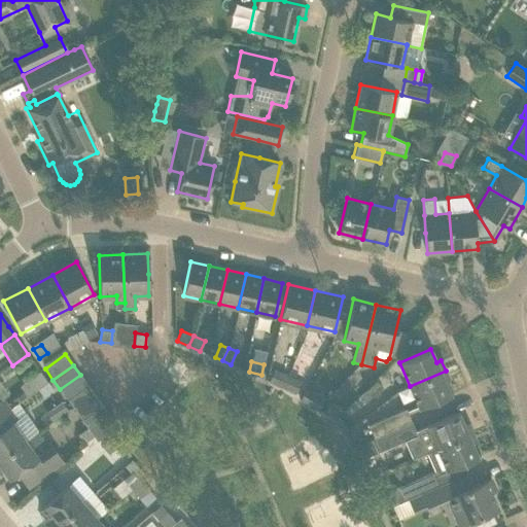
[(270,382),(282,387),(287,376),(275,371),(270,382)]
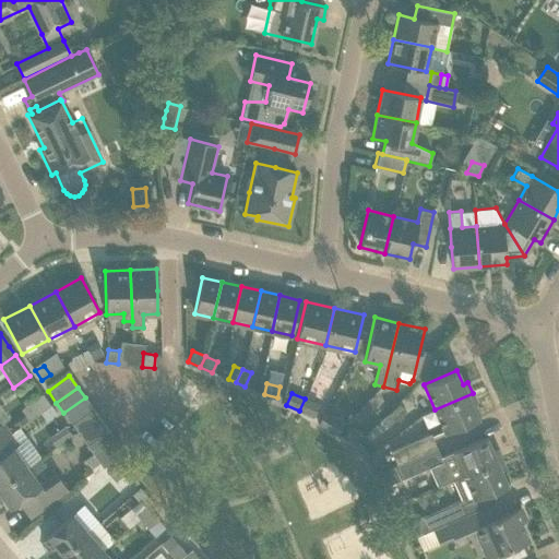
[(473,393),(435,409),(444,432),(478,418),(472,404),(476,402),(473,393)]
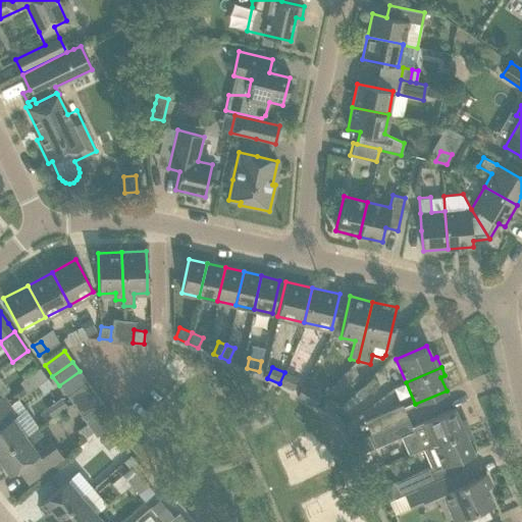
[(59,385),(66,396),(87,381),(80,371),(59,385)]
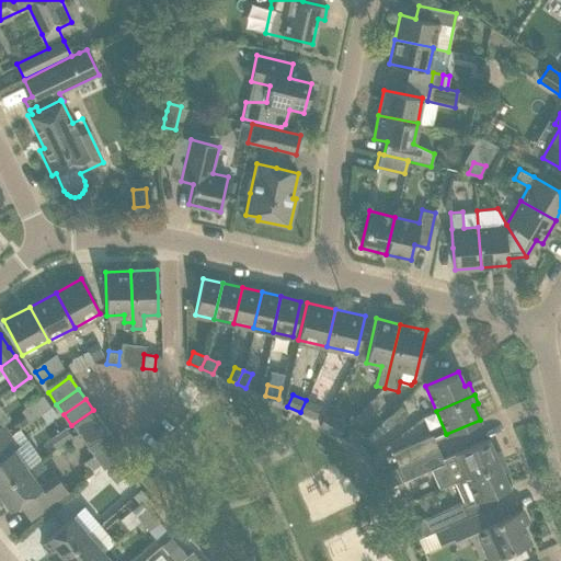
[(306,400),(300,412),(313,418),(319,405),(306,400)]
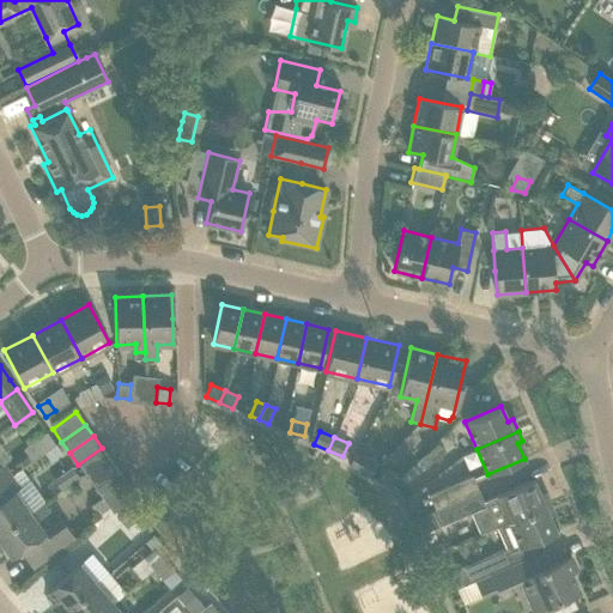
[(418,460),(425,467),(444,449),(438,442),(418,460)]
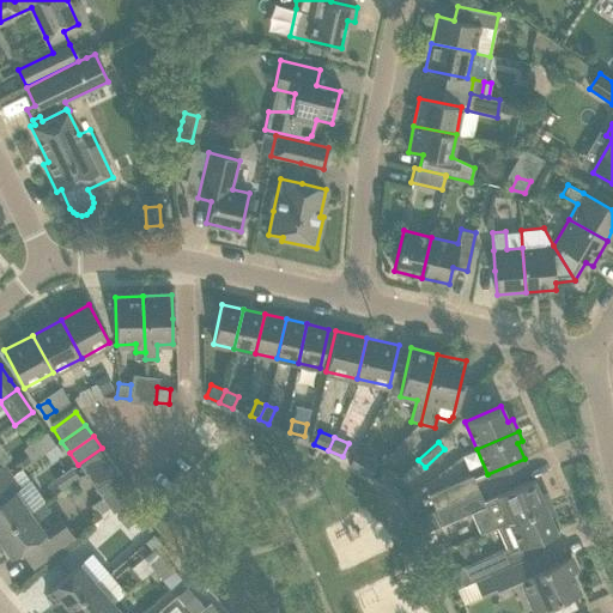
[(78,465),(95,487),(119,472),(102,448),(78,465)]
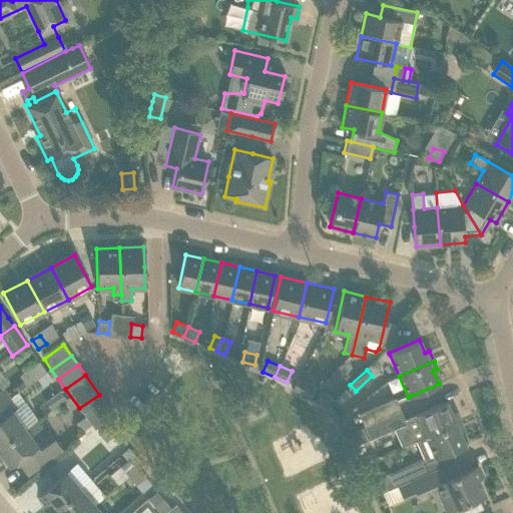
[(292,389),(309,398),(314,388),(298,379),(292,389)]
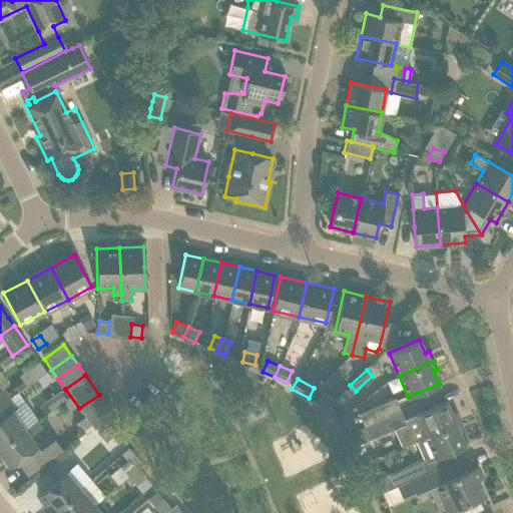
[(0,403),(9,398),(2,387),(0,388),(0,403)]
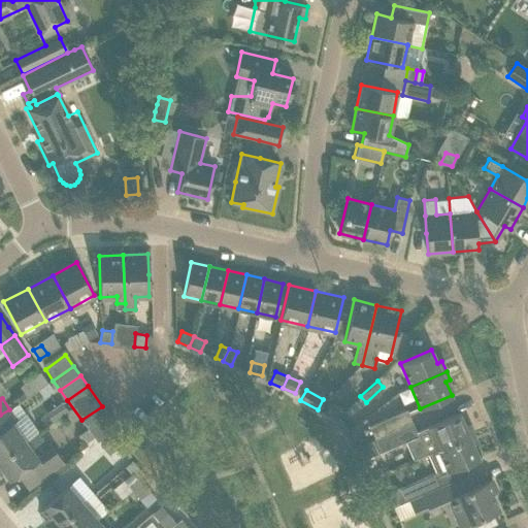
[(45,413),(52,422),(68,410),(62,401),(45,413)]
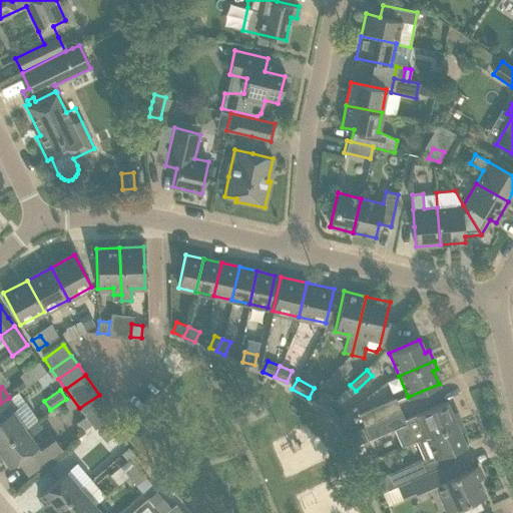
[(315,401),(327,406),(331,396),(320,391),(315,401)]
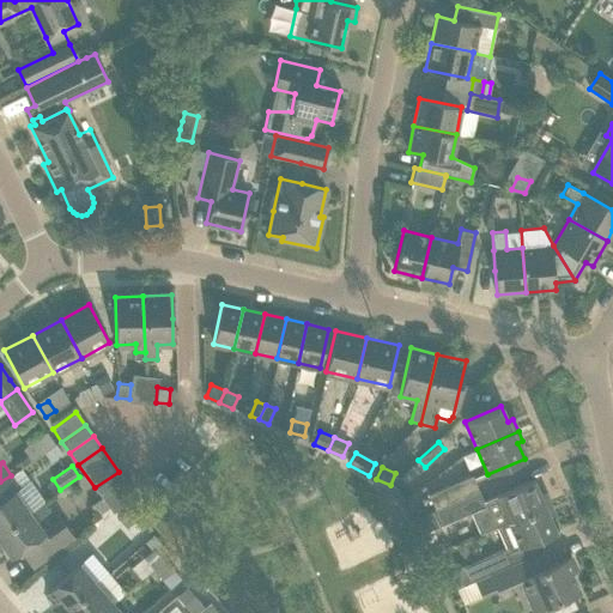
[(95,487),(102,497),(103,499),(127,483),(119,472),(95,487)]
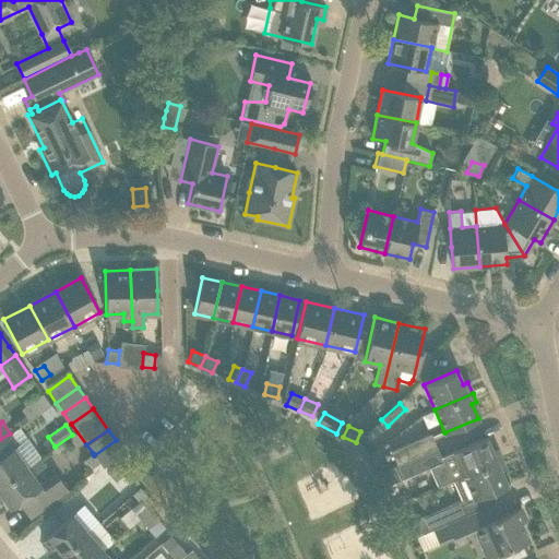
[(0,484),(26,466),(13,447),(18,444),(10,433),(0,439),(0,484)]
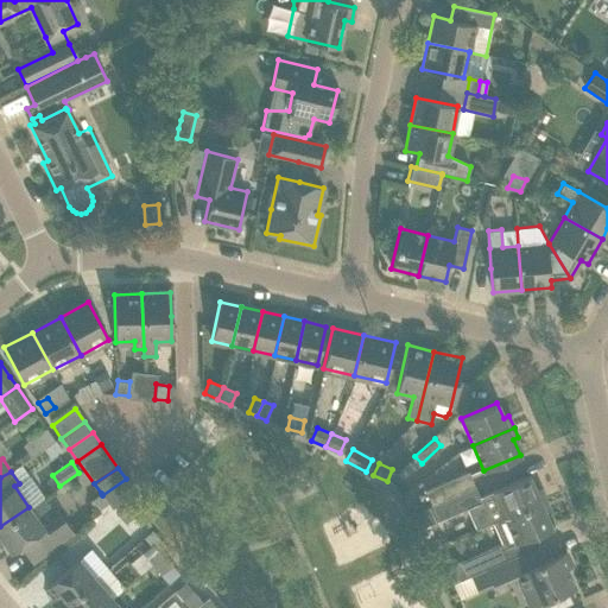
[(425,491),(432,506),(476,487),(469,472),(425,491)]
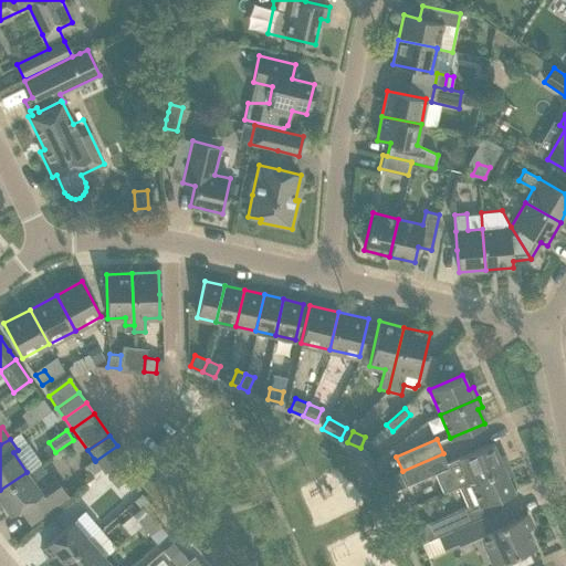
[(469,481),(470,482),(507,465),(503,454),(499,457),(492,442),(447,461),(443,453),(402,471),(409,484),(435,473),(443,492),(458,485),(469,481)]
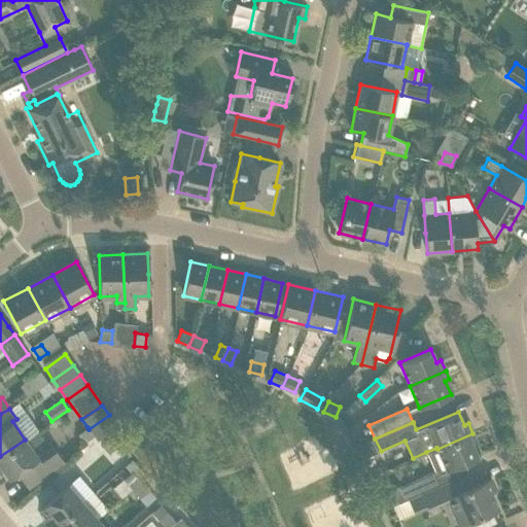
[(89,429),(93,435),(97,441),(107,433),(116,426),(109,415),(89,429)]
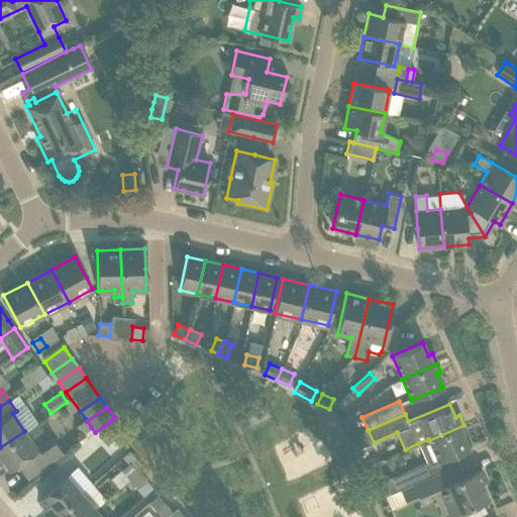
[(76,426),(83,435),(91,427),(87,421),(86,419),(76,426)]
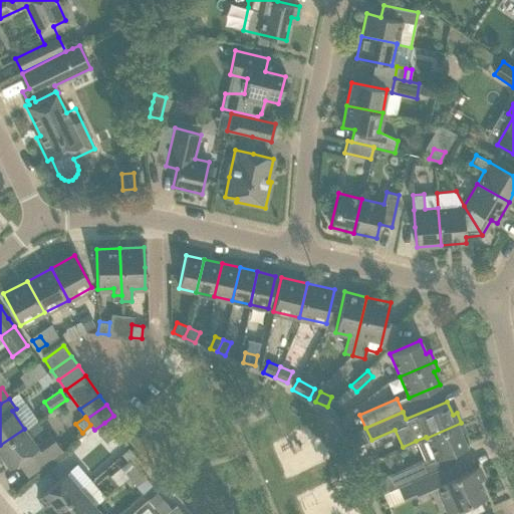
[(24,429),(0,445),(0,454),(9,467),(17,462),(26,476),(62,451),(52,437),(37,447),(29,436),(41,428),(36,421),(24,429)]
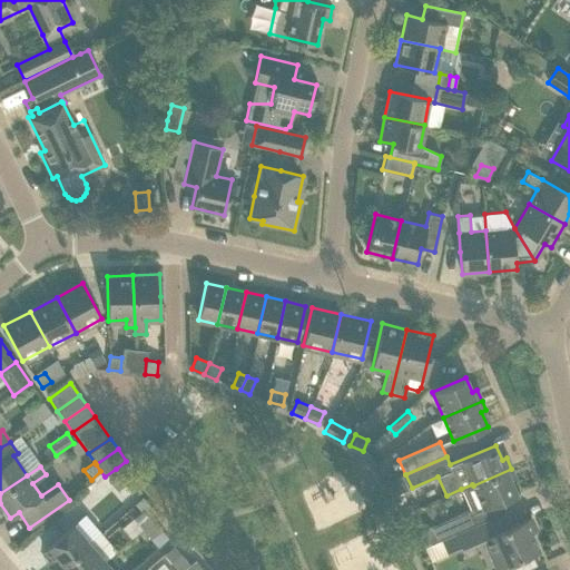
[(100,471),(91,480),(85,484),(98,500),(104,495),(99,490),(109,481),(118,490),(127,482),(116,469),(105,477),(100,471)]
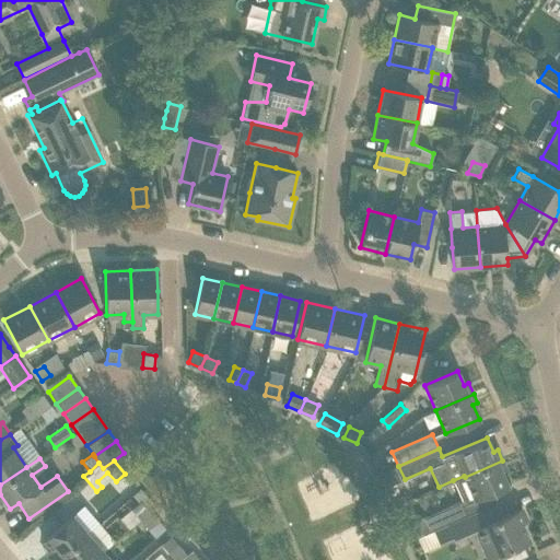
[(508,486),(501,471),(506,469),(502,461),(465,477),(464,476),(453,480),(462,500),(464,504),(488,494),(508,486)]
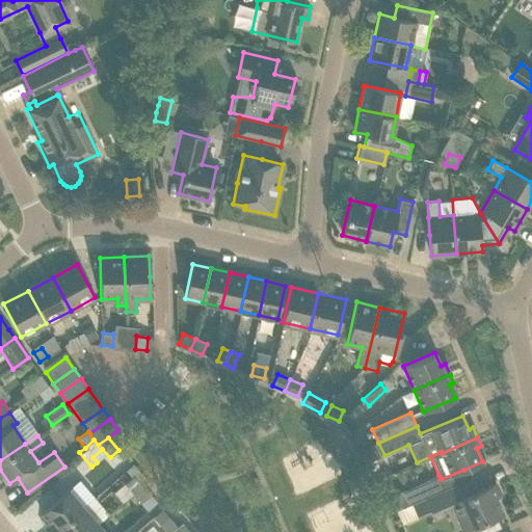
[(439,475),(395,495),(397,500),(401,511),(410,507),(409,505),(436,493),(445,488),(441,479),(439,475)]
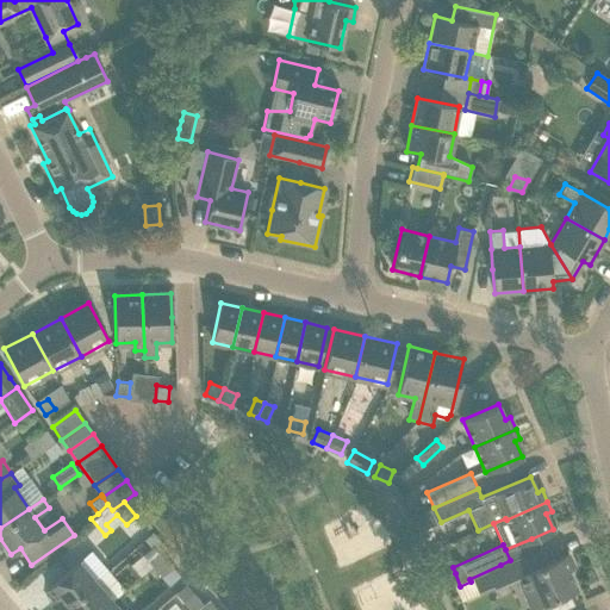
[(142,554),(151,566),(162,556),(153,546),(142,554)]
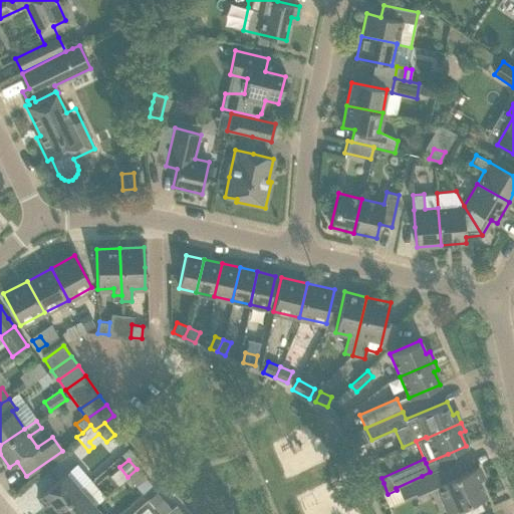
[(422,476),(396,488),(397,490),(403,502),(417,496),(437,487),(449,513),(472,513),(484,509),(479,499),(485,496),(477,480),(483,477),(478,467),(466,472),(460,460),(458,460),(449,464),(431,472),(430,472),(422,476)]
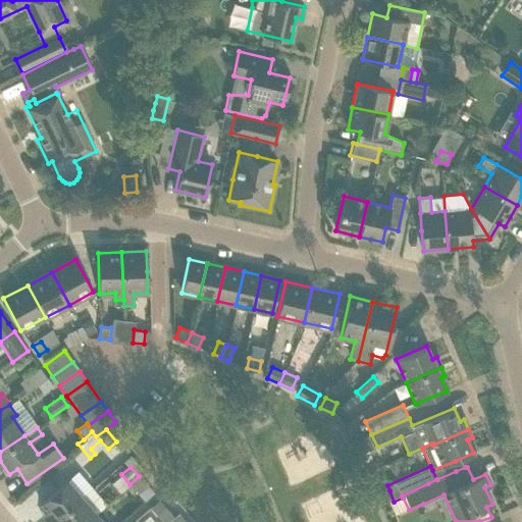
[(139,476),(129,484),(138,493),(147,485),(139,476)]
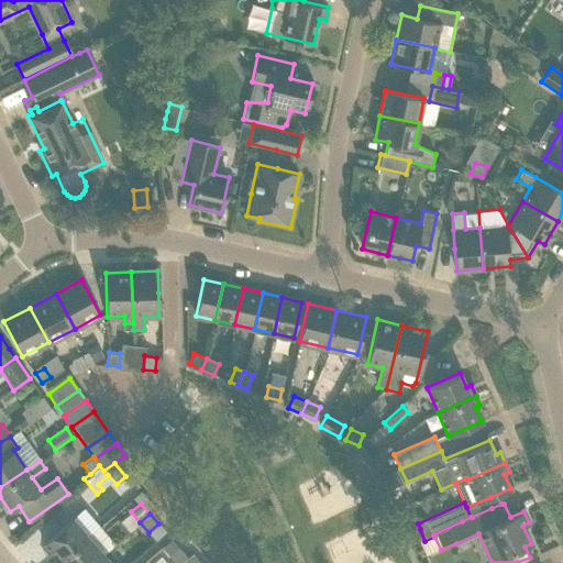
[(50,562),(55,562),(87,536),(72,518),(43,542),(55,556),(50,562)]
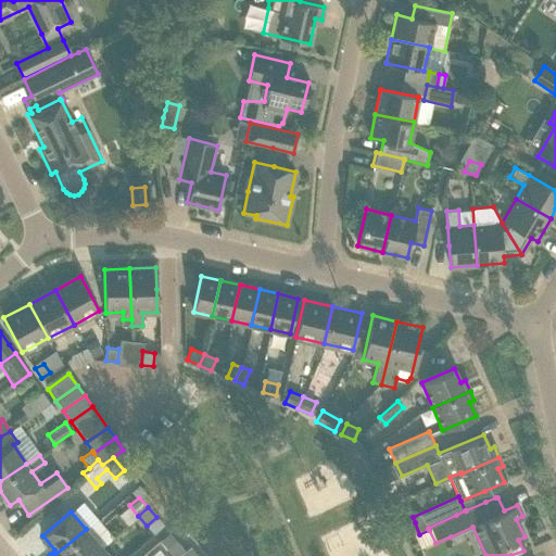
[(91,555),(102,547),(86,529),(54,555),(91,555)]
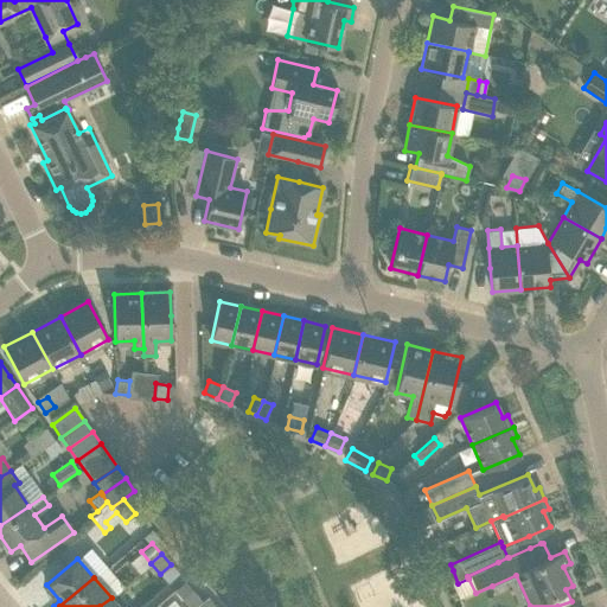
[(193,606),(202,600),(193,590),(183,599),(189,606),(193,606)]
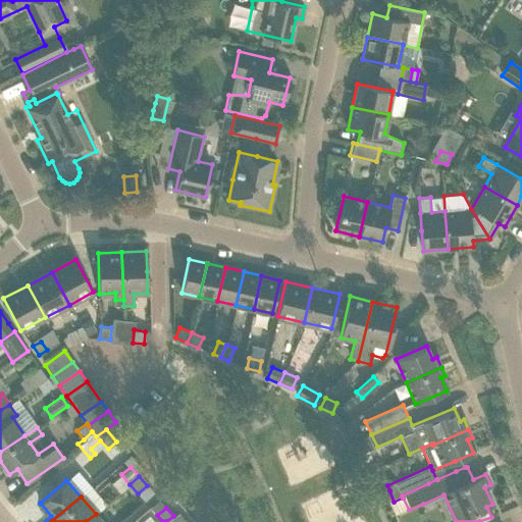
[(187,521),(178,512),(173,517),(173,516),(166,521),(187,521)]
